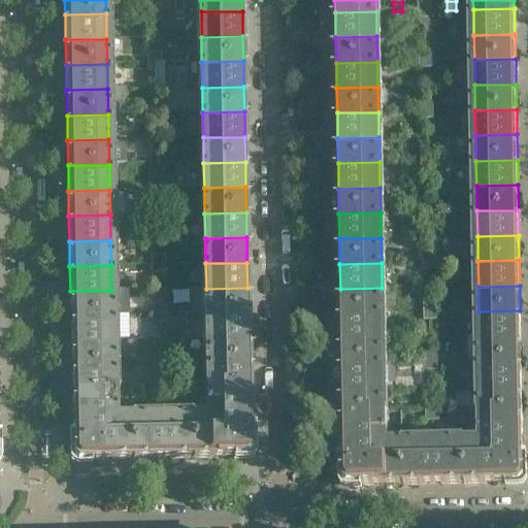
[(248,312),(248,288),(206,289),(206,314),(248,312)]
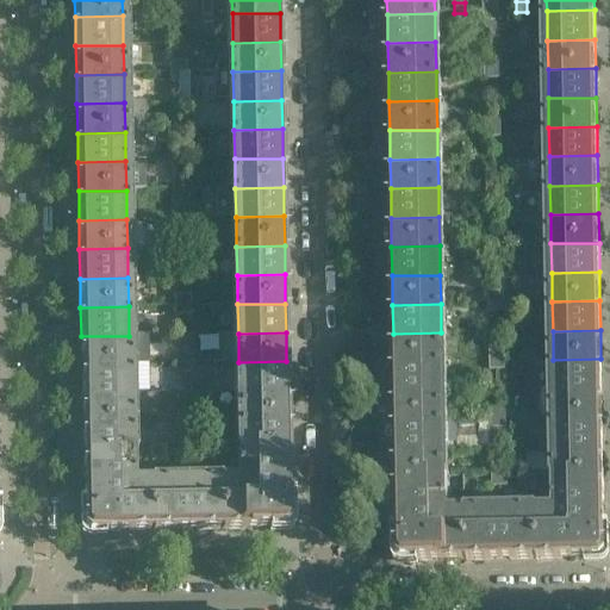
[(442,362),(441,332),(393,334),(393,363),(442,362)]
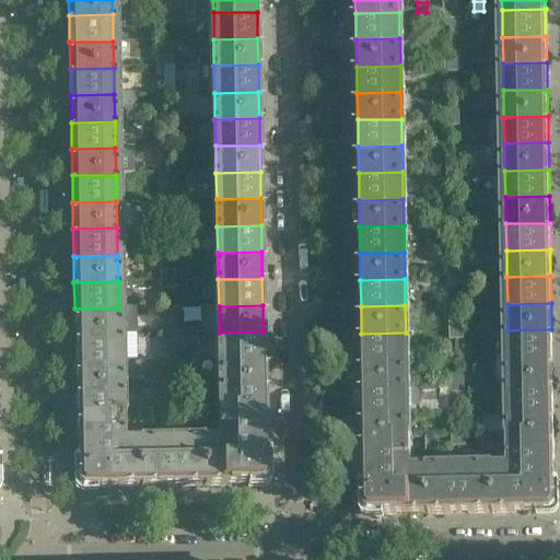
[(119,335),(118,308),(74,308),(74,336),(119,335)]
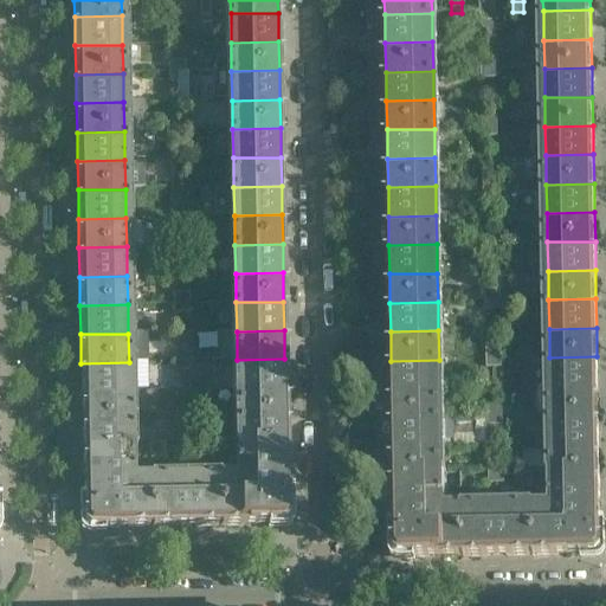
[(598,386),(597,356),(549,358),(550,386),(598,386)]
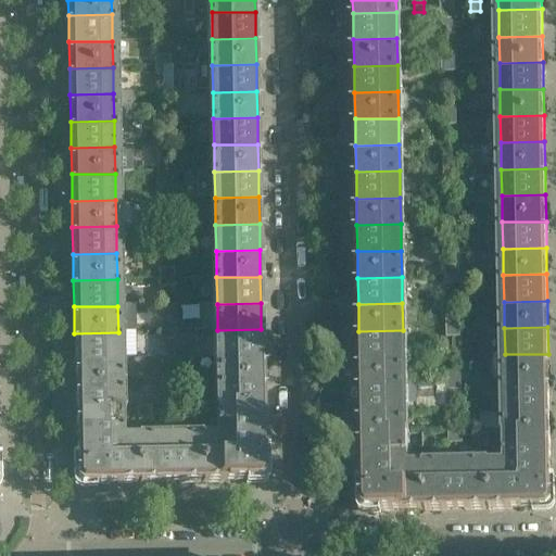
[(262,356),(261,329),(217,330),(218,357),(262,356)]
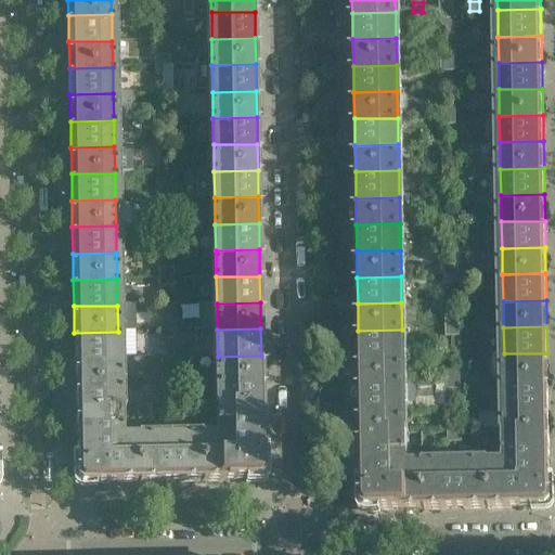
[(402,356),(402,330),(358,331),(359,357),(402,356)]
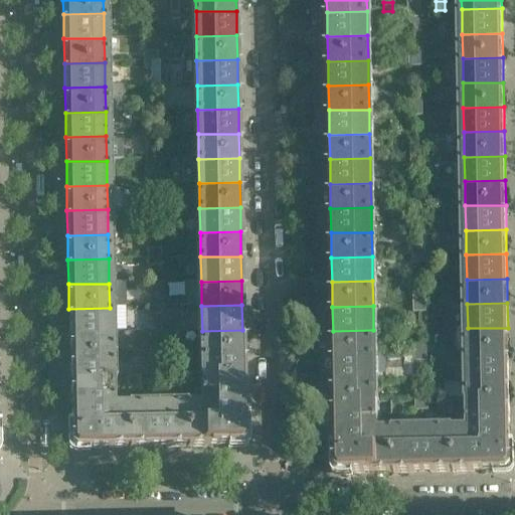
[(110,332),(110,308),(68,309),(69,333),(110,332)]
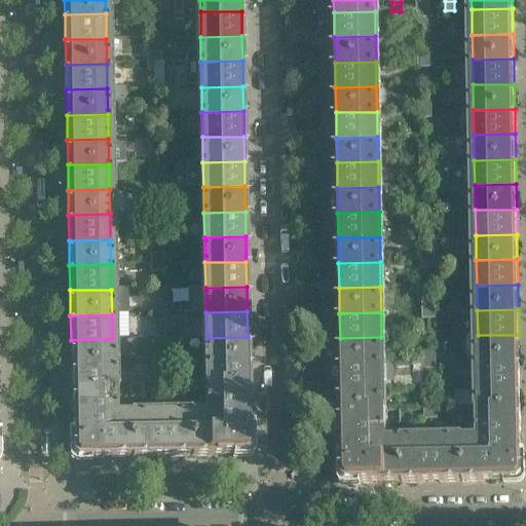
[(519,360),(519,335),(478,335),(478,361),(519,360)]
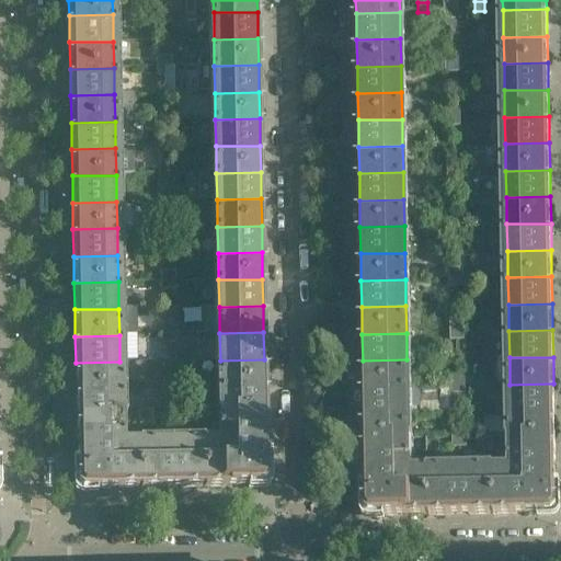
[(264,386),(264,359),(220,361),(220,387),(264,386)]
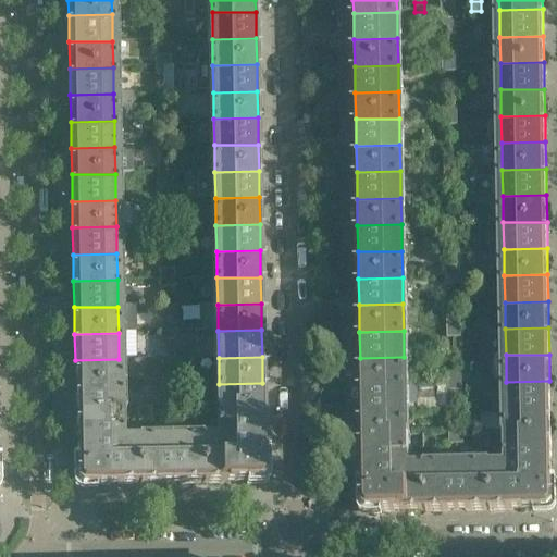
[(404,384),(404,357),(360,358),(360,384),(404,384)]
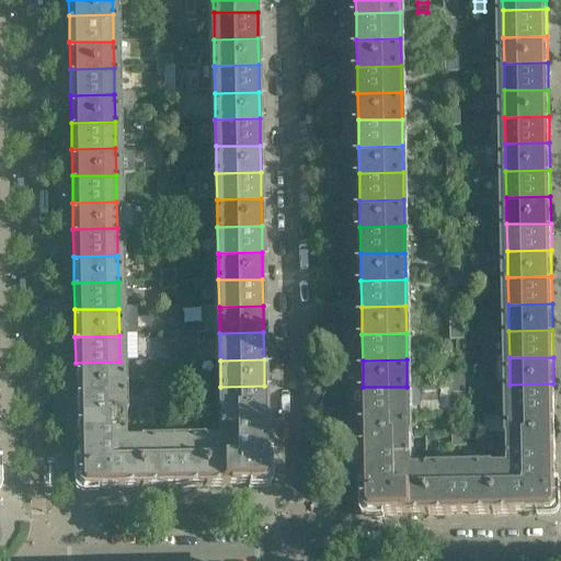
[(121,389),(119,362),(76,363),(76,390),(121,389)]
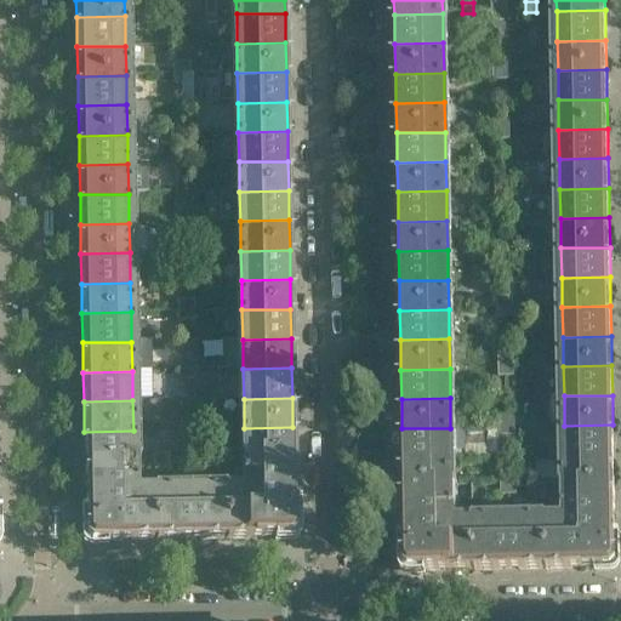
[(614,454),(613,425),(564,426),(565,455),(614,454)]
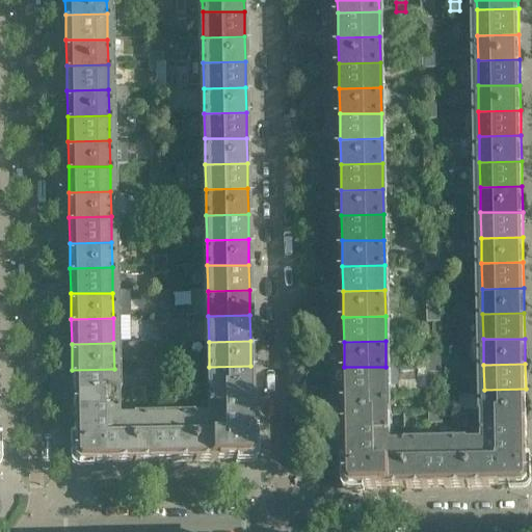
[(251,392),(250,366),(209,367),(210,392),(251,392)]
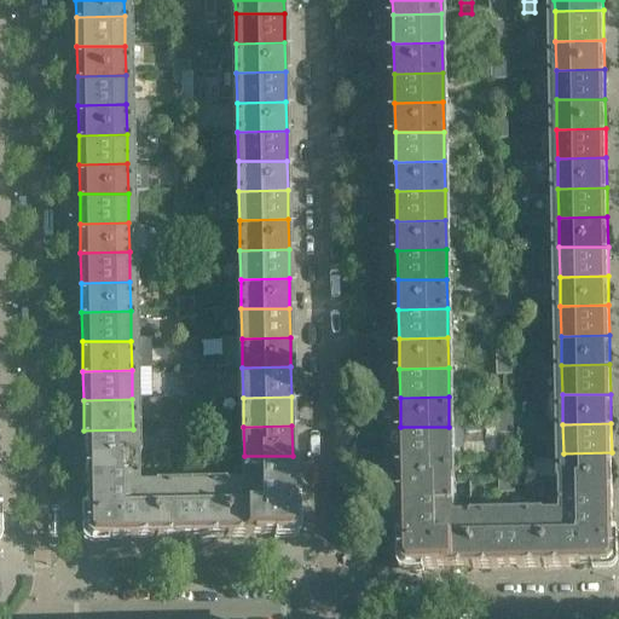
[(450,456),(449,427),(400,427),(401,457),(450,456)]
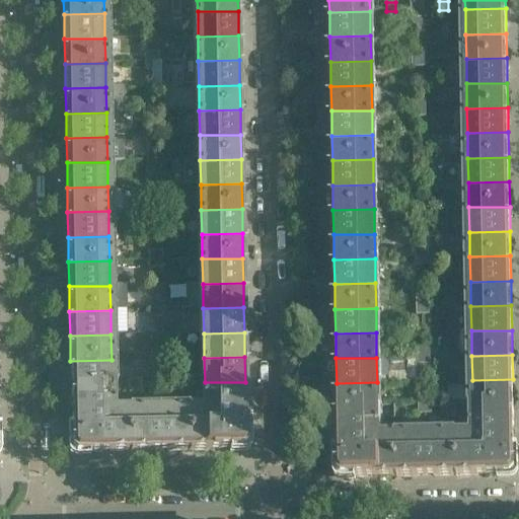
[(112,384),(112,360),(70,361),(71,385),(112,384)]
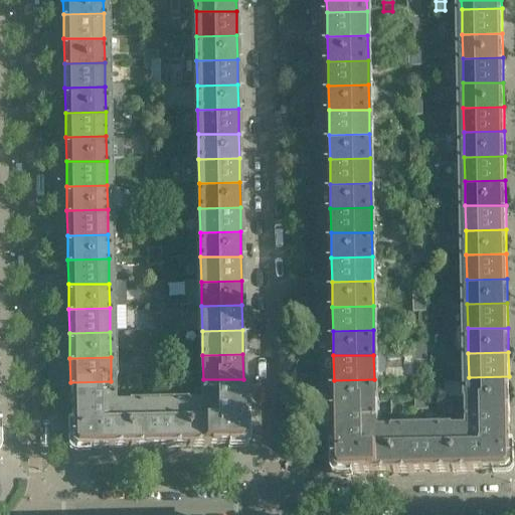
[(509,401),(509,376),(469,377),(469,402),(509,401)]
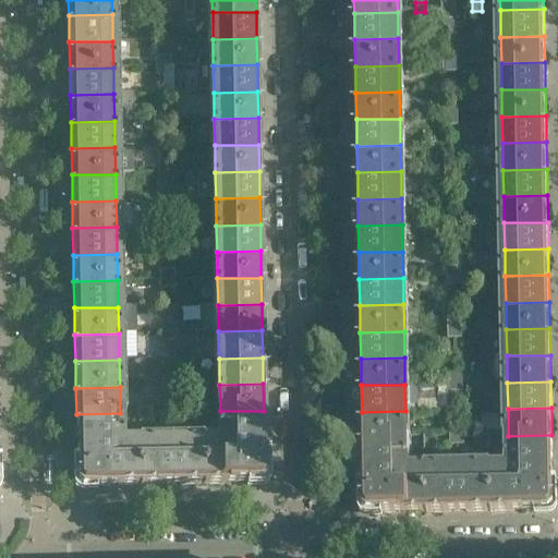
[(264,444),(264,411),(220,411),(220,429),(233,429),(233,444),(264,444)]
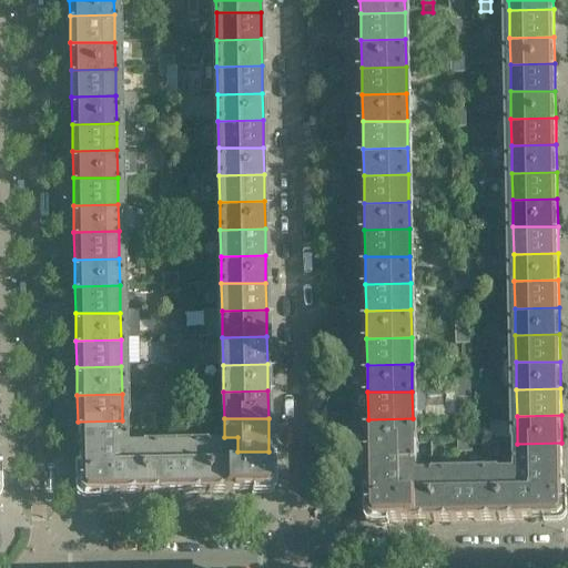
[(413,445),(413,418),(368,419),(368,446),(413,445)]
